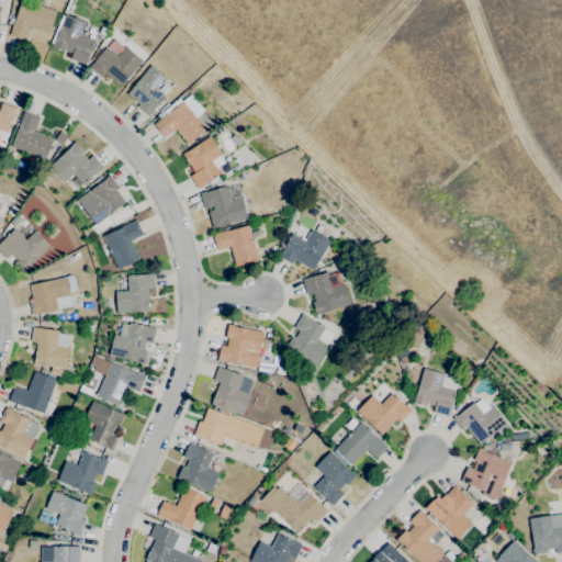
[(24,41),(9,36),(21,0),(56,12),(48,34),(29,27),(24,41)]
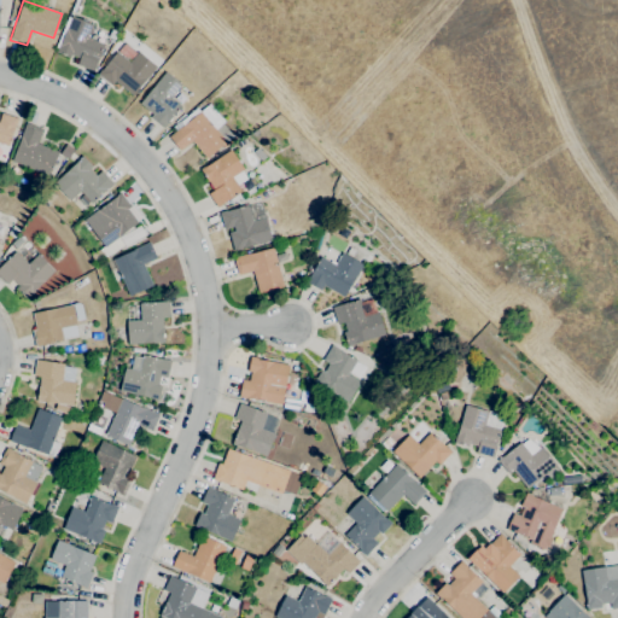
[(77,13),(70,11),(73,4),(80,7),(77,13)]
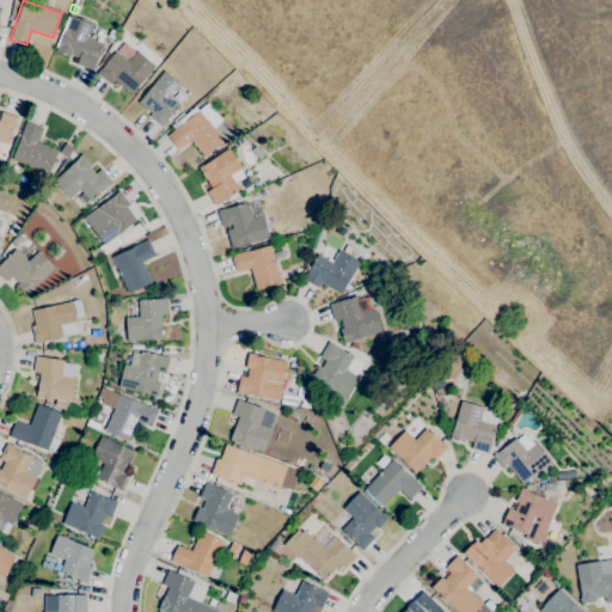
[(92,71),(75,65),(79,57),(71,54),(68,57),(55,51),(59,42),(60,42),(71,16),(92,25),(87,37),(103,44),(92,71)]
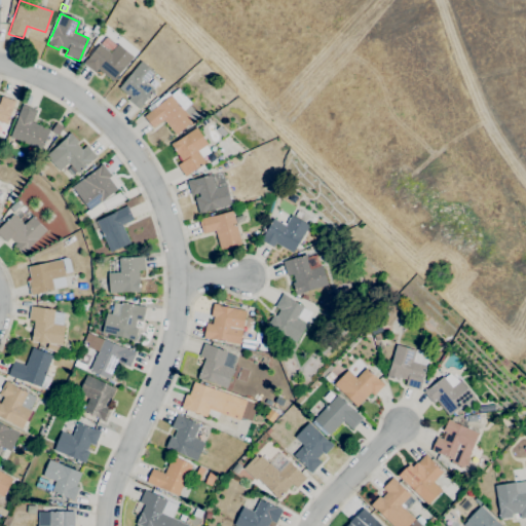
[(112,81),(98,69),(95,72),(83,64),(99,44),(110,53),(117,44),(133,57),(112,81)]
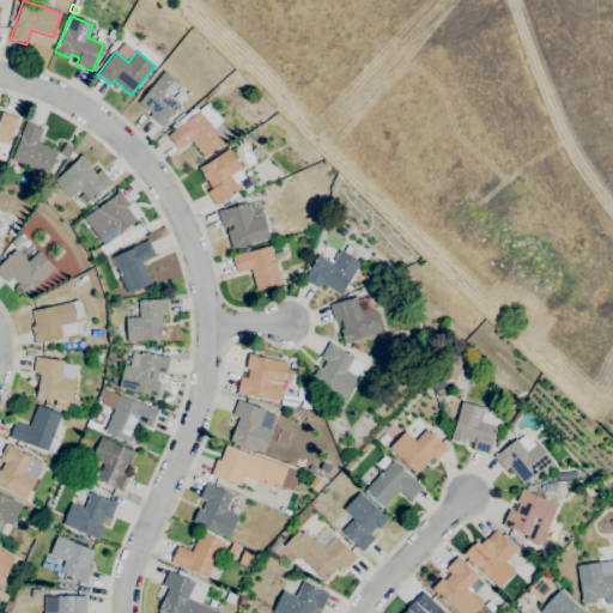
[(163,127),(149,116),(151,114),(138,103),(164,71),(180,84),(169,97),(178,104),(164,123),(165,123),(163,127)]
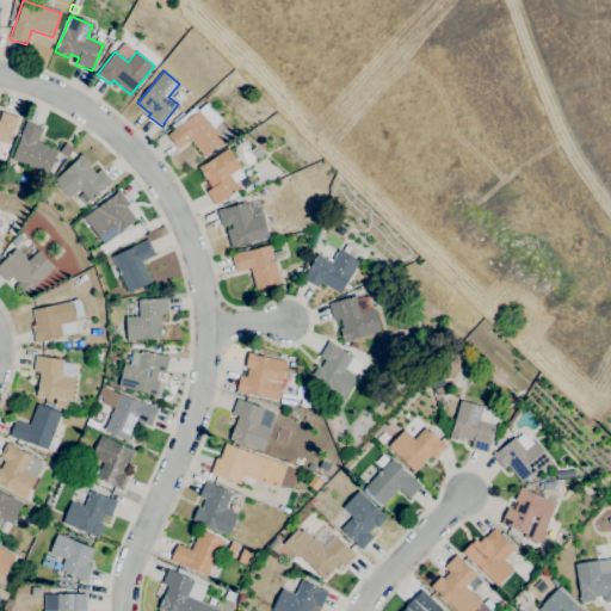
[(204,156),(190,140),(178,149),(166,135),(180,123),(181,124),(198,110),(199,111),(203,107),(209,115),(205,118),(213,127),(218,122),(226,130),(220,135),(223,140),(204,156)]
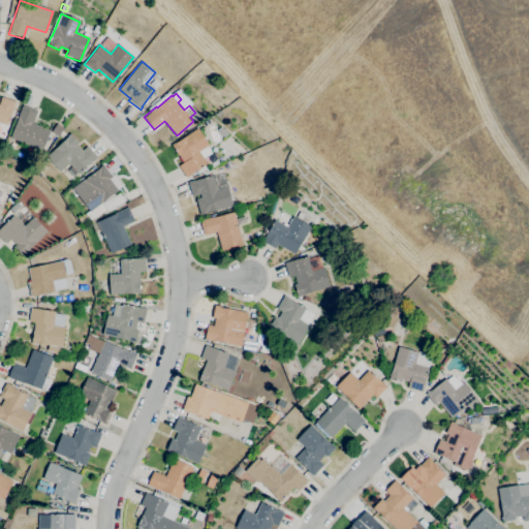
[(0,98),(1,96),(17,101),(14,107),(12,107),(7,125),(0,122),(0,98)]
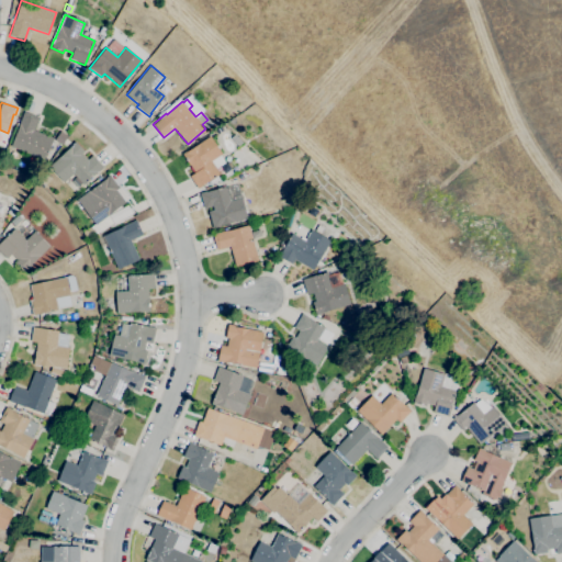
[(44,160),(10,146),(19,126),(18,126),(23,111),(38,117),(33,130),(53,138),(44,160)]
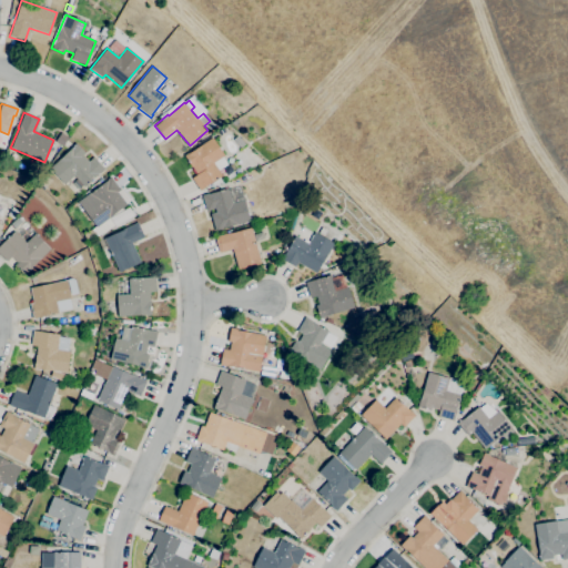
[(62,146),(54,142),(61,132),(68,138),(62,146)]
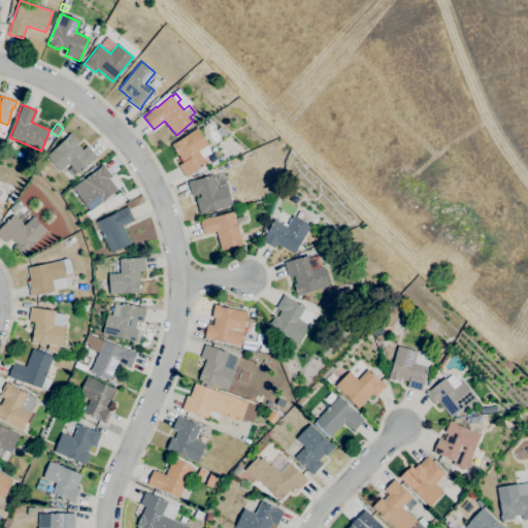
[(186,177),(177,166),(183,162),(178,155),(177,156),(170,144),(175,141),(176,142),(197,128),(208,144),(206,145),(211,153),(202,159),(206,163),(186,177)]
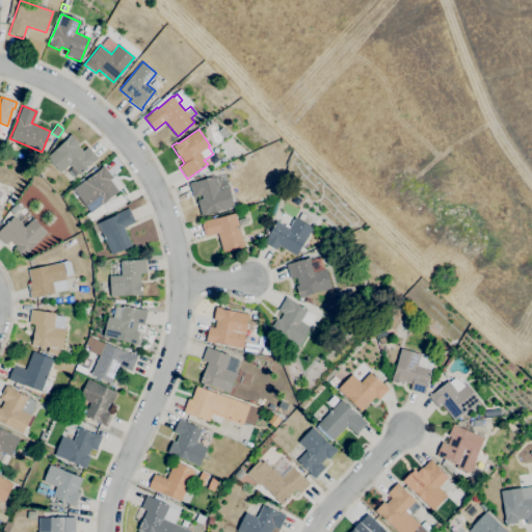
[(79,176),(69,164),(60,173),(46,158),(71,134),(80,143),(77,145),(83,152),(87,148),(97,158),(79,176)]
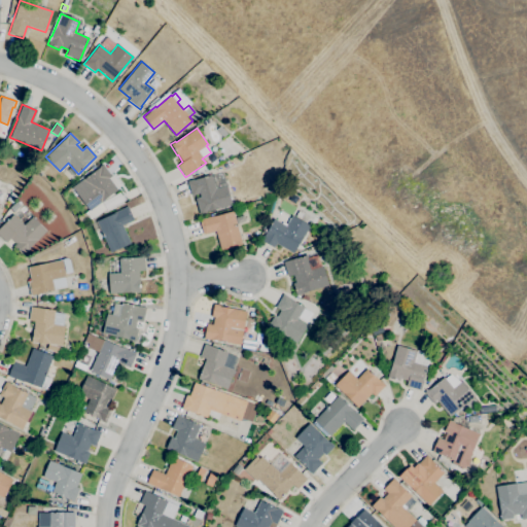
[(82,225),(77,218),(89,210),(72,187),(102,165),(111,177),(109,178),(117,190),(101,203),(106,209),(95,217),(82,225)]
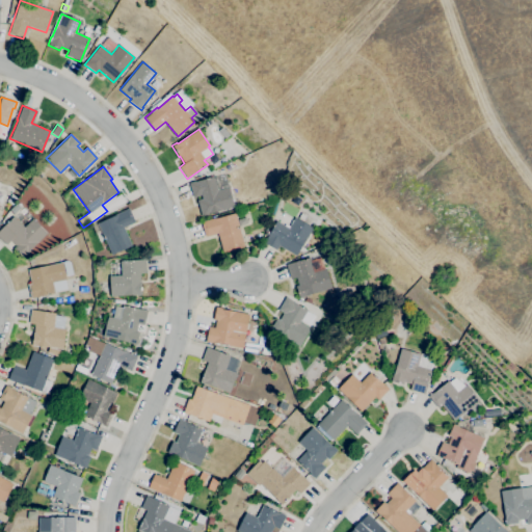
[(202,216),(196,200),(202,198),(201,195),(193,197),(189,182),(194,181),(195,182),(213,177),(217,190),(229,187),(234,207),(202,216)]
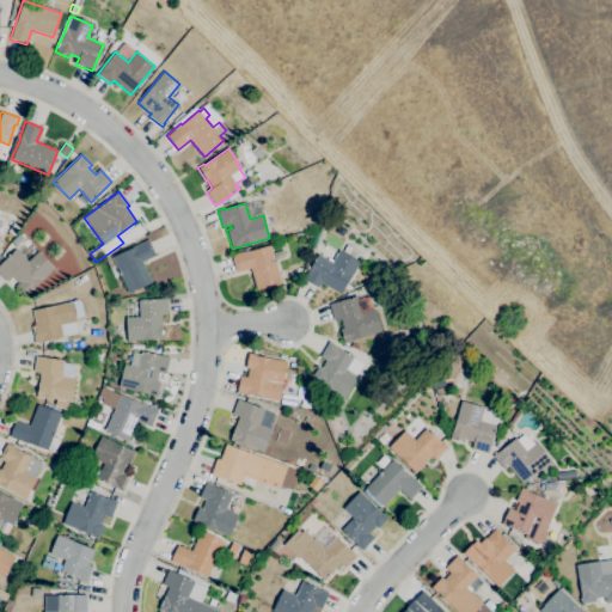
[(13,236),(7,231),(12,224),(19,227),(13,236)]
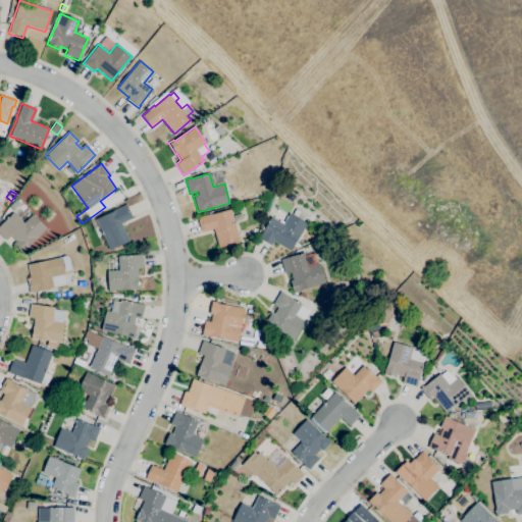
[(106,208),(101,200),(115,193),(119,201),(106,208)]
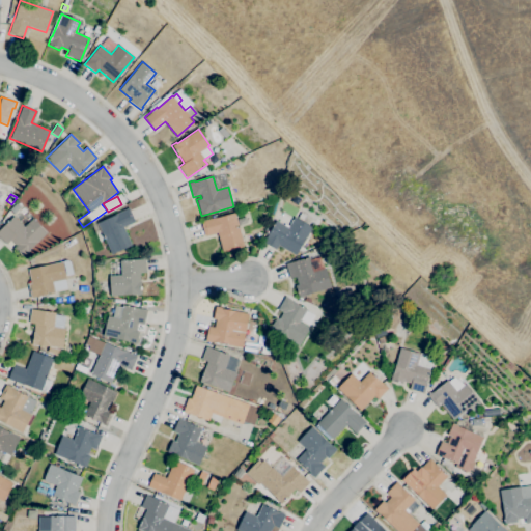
[(14,214),(9,210),(16,203),(20,207),(14,214)]
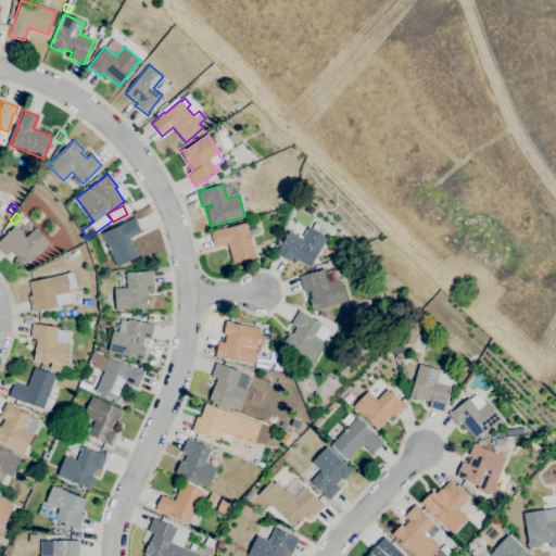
[(116,266),(101,234),(119,225),(135,217),(141,232),(129,238),(138,256),(116,266)]
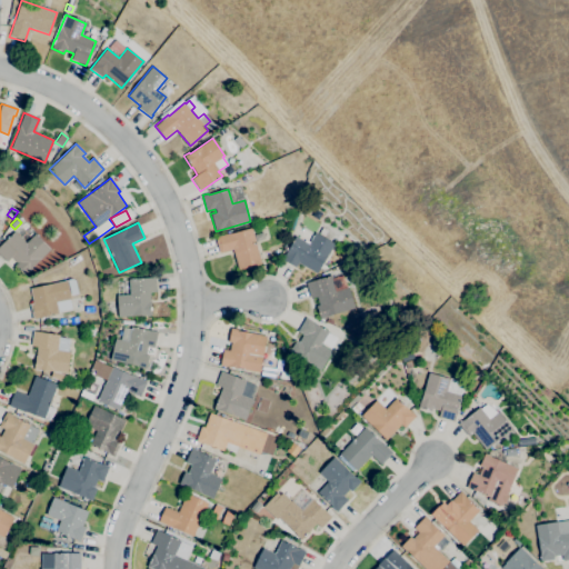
[(238,270),(232,250),(219,253),(215,237),(231,232),(231,233),(251,228),(261,263),(238,270)]
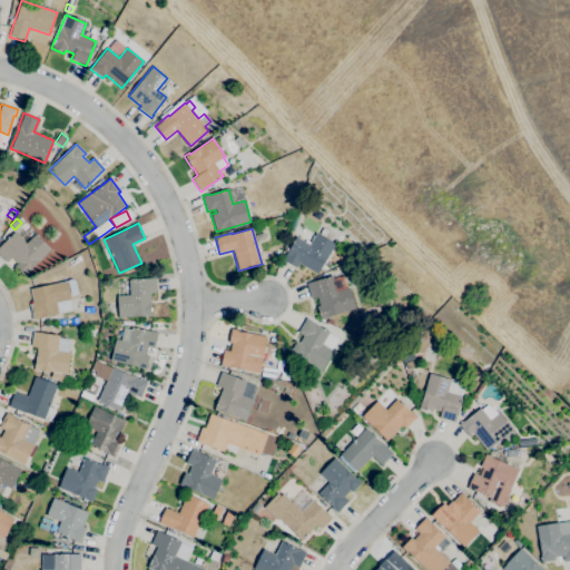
[(316,274),(298,264),(296,268),(282,259),(284,255),(285,256),(296,236),(297,237),(303,228),(314,235),(315,233),(334,244),(316,274)]
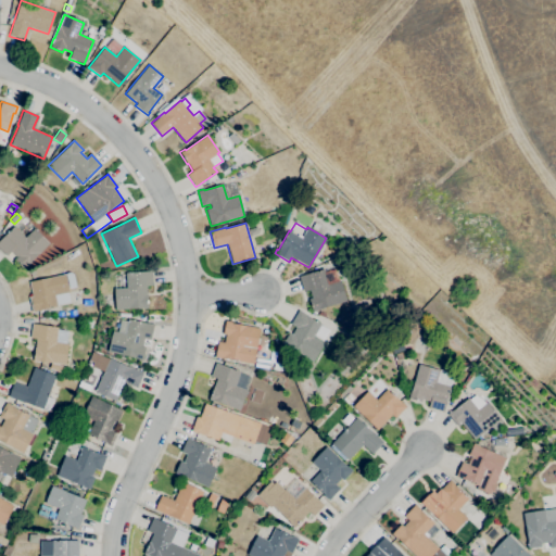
[(24,269),(15,260),(17,257),(11,252),(7,256),(0,249),(0,240),(14,226),(25,237),(34,229),(48,244),(30,261),(32,262),(24,269)]
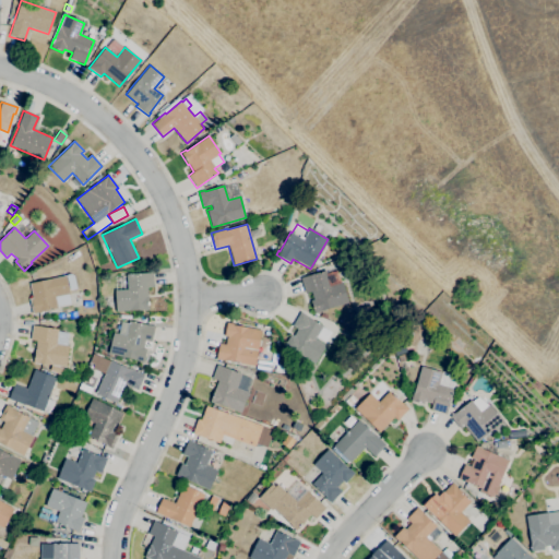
[(314,313),(310,300),(313,299),(311,292),(305,294),(300,278),(325,270),(326,274),(332,272),(336,284),(342,282),(348,301),(324,309),(325,310),(314,313)]
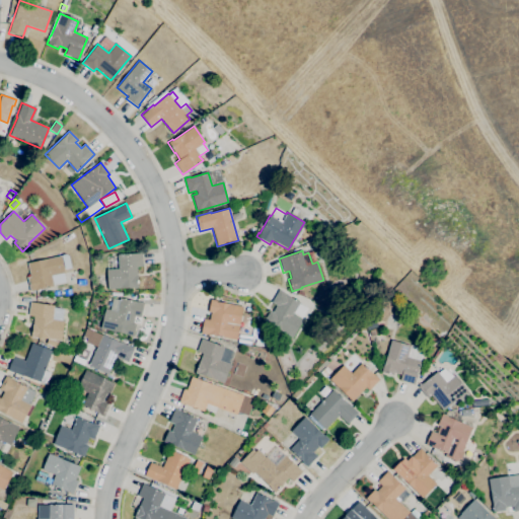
[(107,290),(105,270),(118,269),(117,254),(141,252),(142,267),(136,267),(138,288),(129,288),(107,290)]
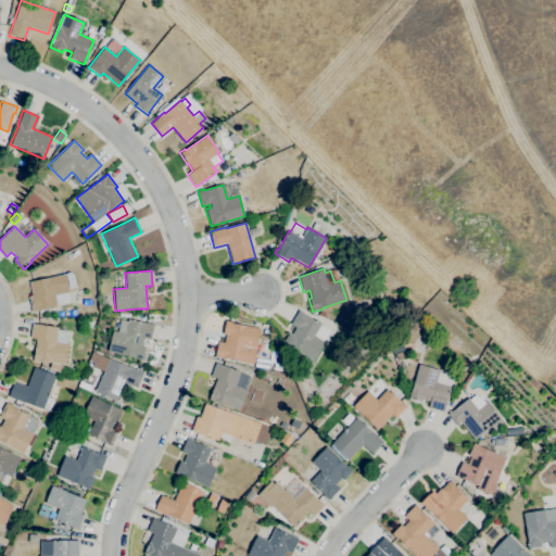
[(32,313),(28,298),(32,297),(29,282),(65,275),(68,292),(67,292),(68,302),(57,305),(57,307),(32,313)]
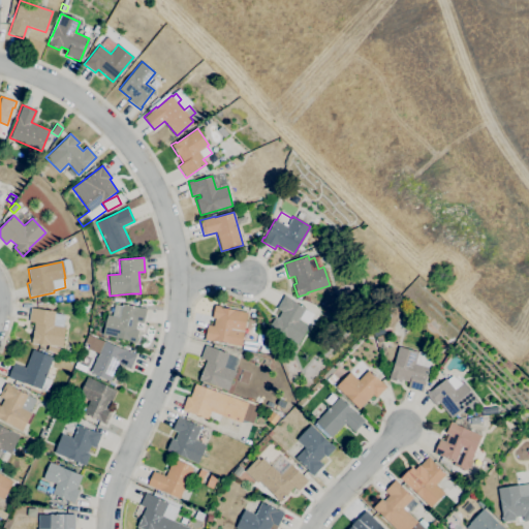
[(66,274),(63,263),(68,262),(71,272),(66,274)]
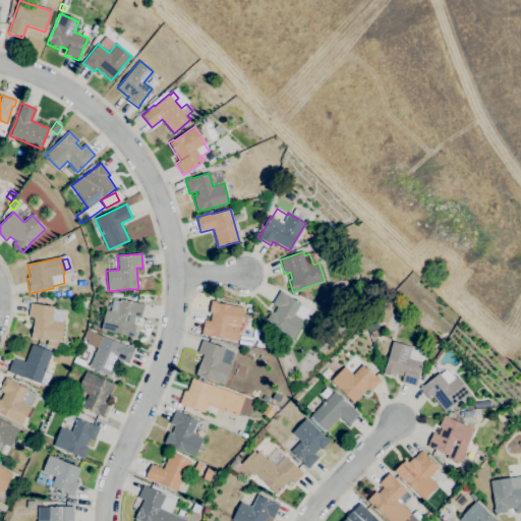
[(293,339),(270,325),(269,326),(265,323),(271,311),(273,312),(277,306),(272,303),(280,290),(285,293),(285,294),(300,303),(300,304),(308,309),(303,320),(294,314),(293,315),(303,322),(293,339)]
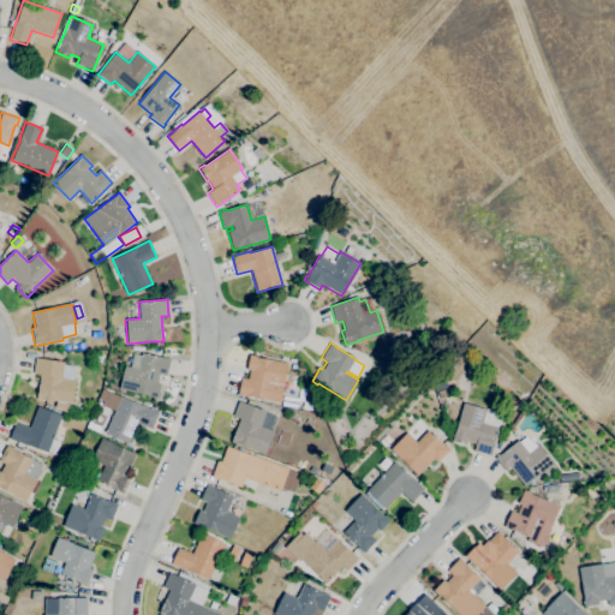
[(157,399),(119,388),(125,365),(137,369),(142,353),(162,358),(162,357),(171,359),(166,376),(160,375),(157,383),(161,384),(157,399)]
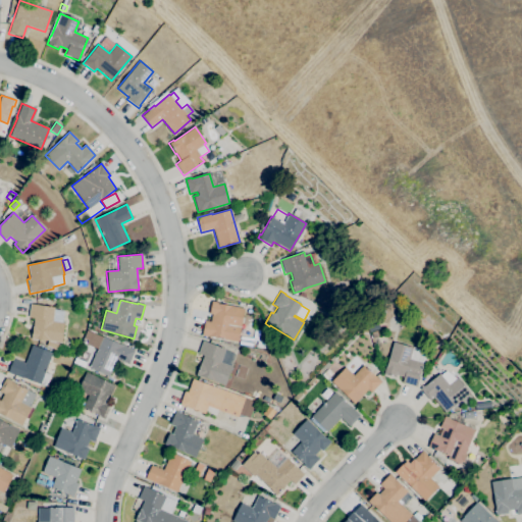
[(238,343),(208,336),(201,335),(204,320),(210,321),(211,314),(209,313),(211,301),(217,302),(217,303),(244,308),(238,343)]
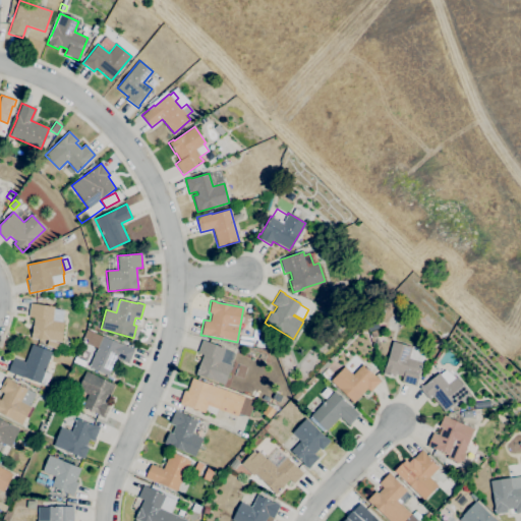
[(61,342),(31,338),(34,317),(27,316),(30,303),(54,306),(54,309),(63,310),(61,322),(63,323),(61,342)]
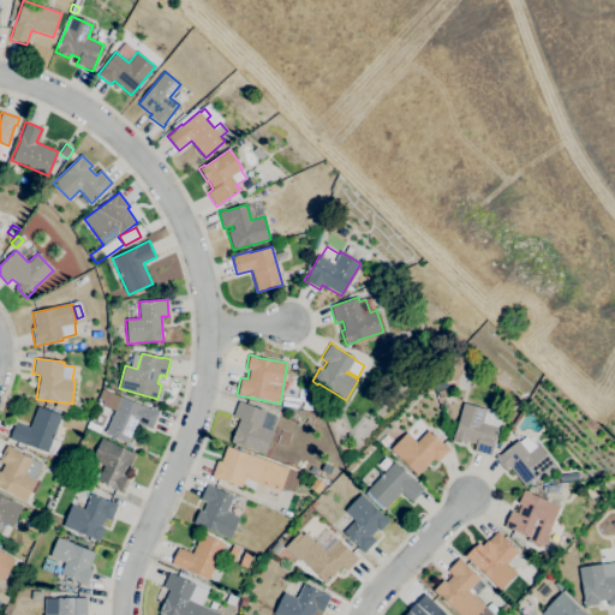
[(436,390),(434,383),(442,381),(443,388),(436,390)]
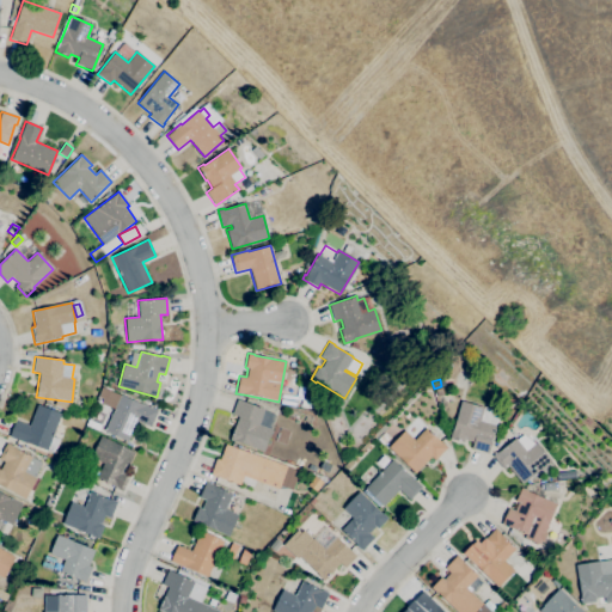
[(127,442),(103,430),(114,409),(102,403),(104,399),(98,397),(103,387),(120,396),(121,395),(140,404),(141,403),(157,411),(150,427),(136,421),(127,442)]
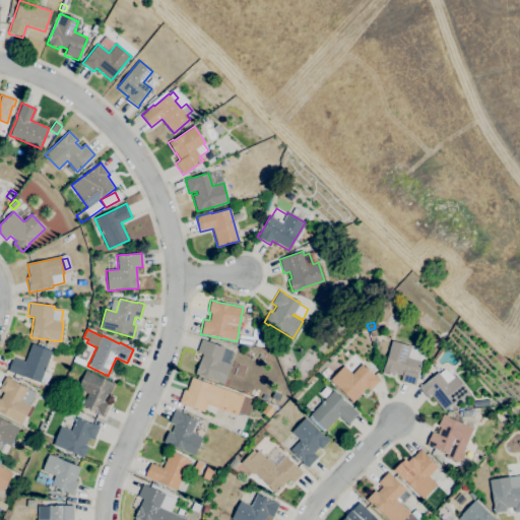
[(223,384),(195,373),(199,362),(200,362),(202,354),(196,351),(201,339),(224,347),(219,361),(231,365),(223,384)]
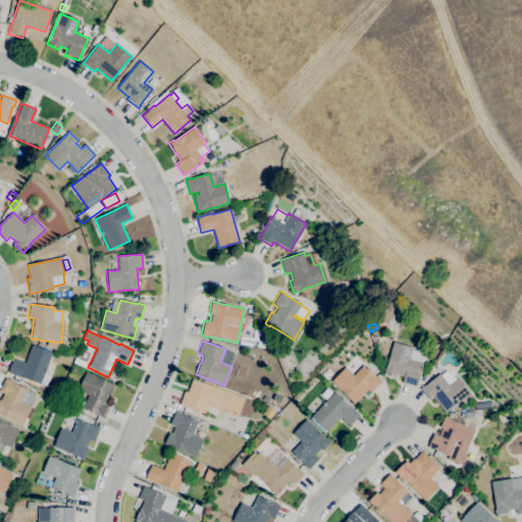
[(416,386),(402,382),(404,377),(396,375),(396,377),(383,374),(385,365),(393,342),(426,352),(416,386)]
